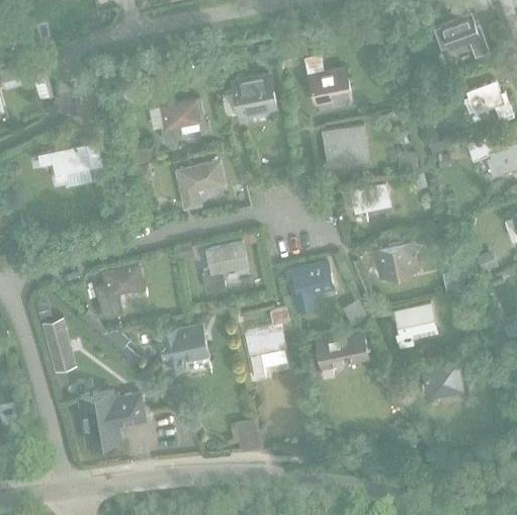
[(479,27),(476,28),(470,15),(441,26),(434,29),(441,50),(449,47),(450,49),(469,41),(475,57),(488,53),(479,27)]
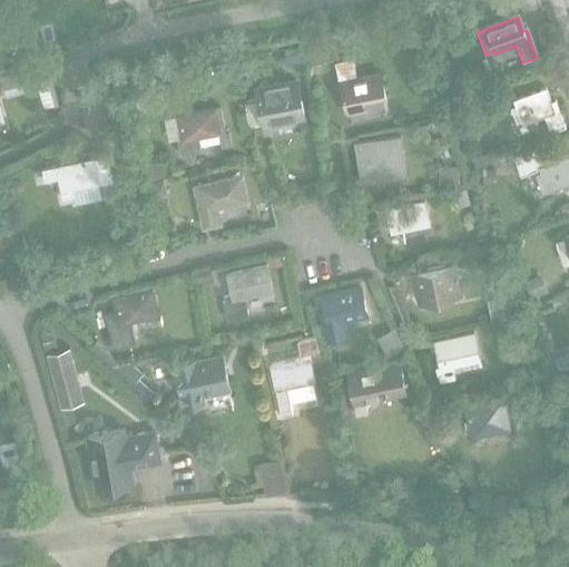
[(304,69),(304,56),(285,56),(286,69),(304,69)]
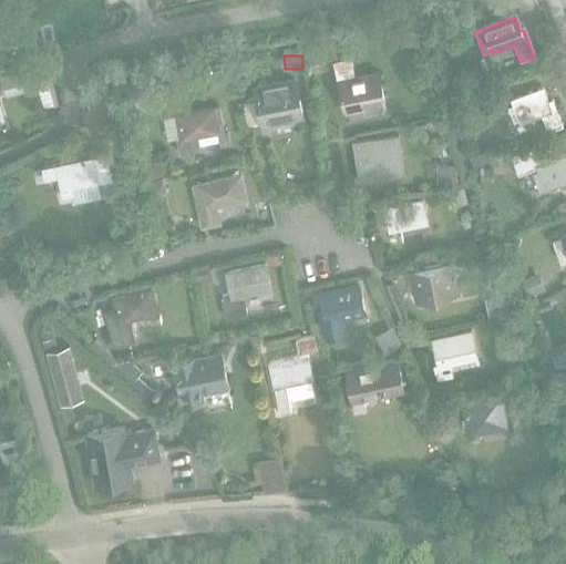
[(379,75),(354,81),(350,61),(336,63),(345,109),(383,101),(379,75)]
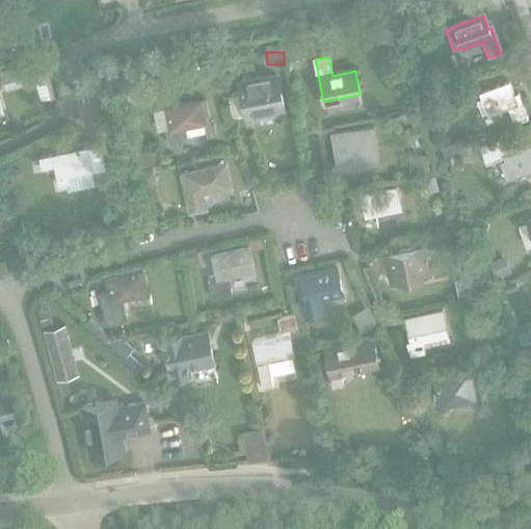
[(1,73),(6,93),(40,83),(34,63),(1,73)]
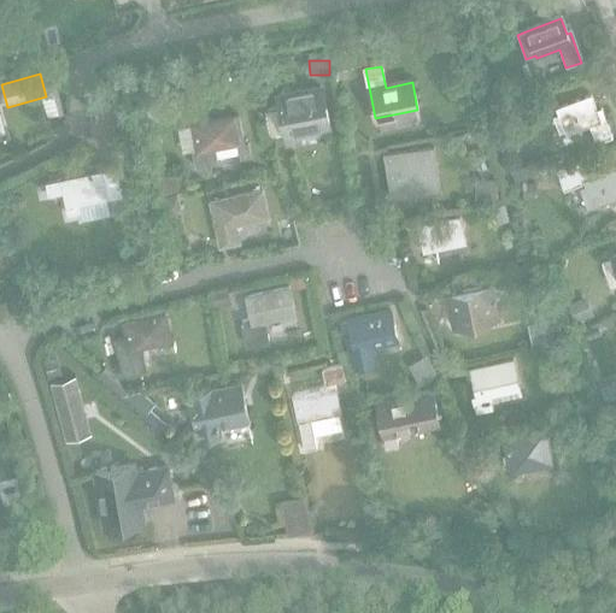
[(288,146),(301,143),(299,134),(329,128),(322,89),(279,98),(281,108),(267,111),(271,140),(287,136),(288,146)]
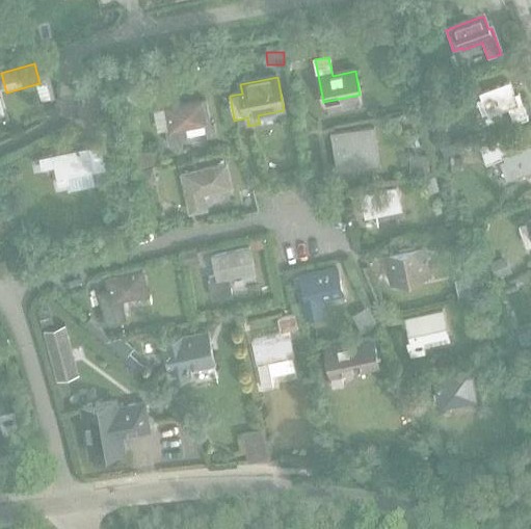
[(519,95),(514,97),(509,83),(482,94),(484,99),(480,101),(485,115),(490,113),(492,116),(507,110),(513,127),(528,121),(519,95)]
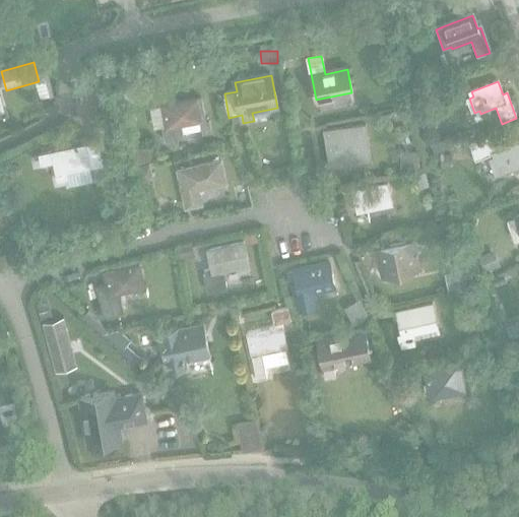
[(210,122),(207,123),(202,99),(161,108),(166,128),(161,129),(165,143),(184,139),(182,127),(200,123),(203,136),(213,134),(210,122)]
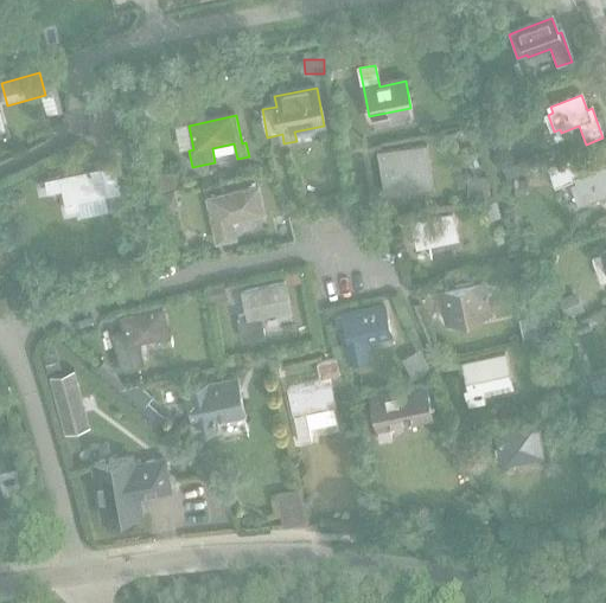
[(384,153),(389,188),(401,186),(400,178),(429,174),(426,147),(384,153)]
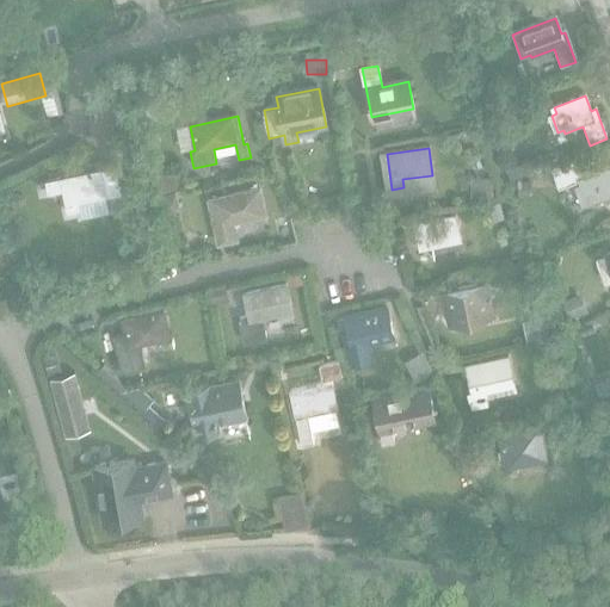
[(609,169),(587,178),(581,160),(554,171),(560,190),(574,185),(581,206),(587,204),(587,206),(609,197),(609,169)]
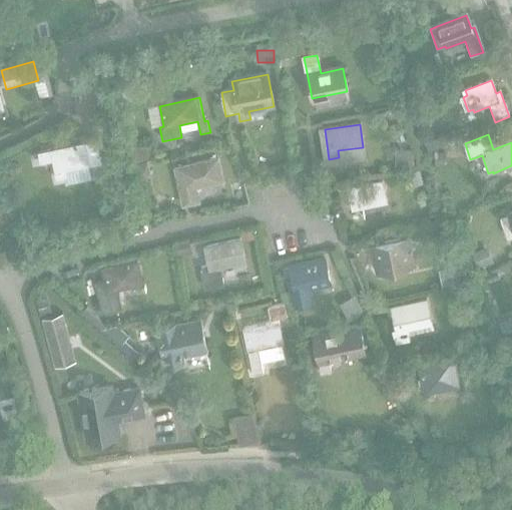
[(64,172),(90,166),(85,144),(38,154),(40,165),(51,162),(55,181),(66,179),(64,172)]
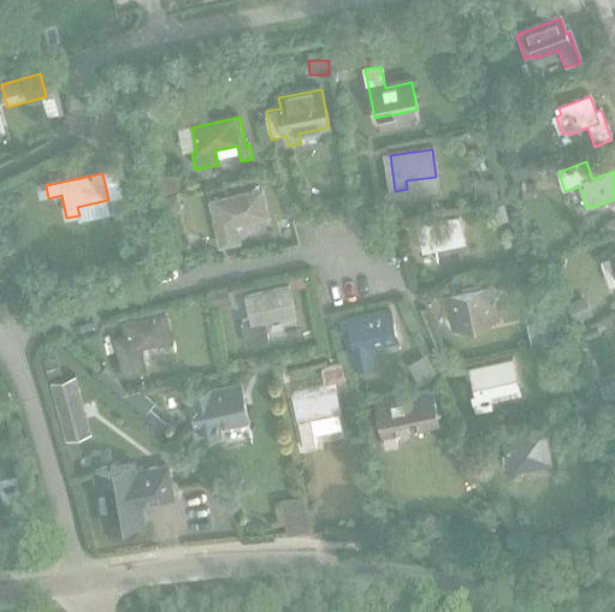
[(157,178),(159,196),(183,192),(181,174),(157,178)]
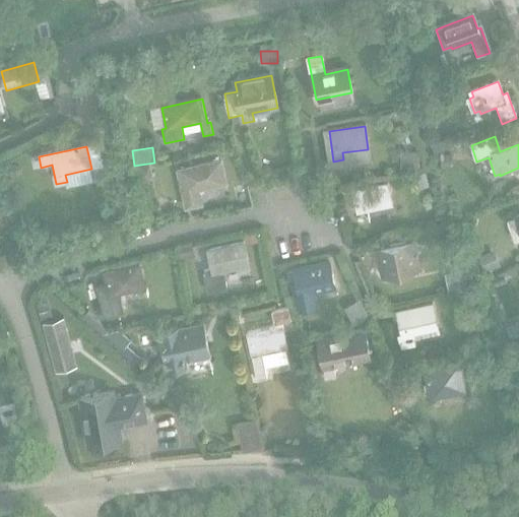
[(420,171),(420,152),(401,151),(401,171),(420,171)]
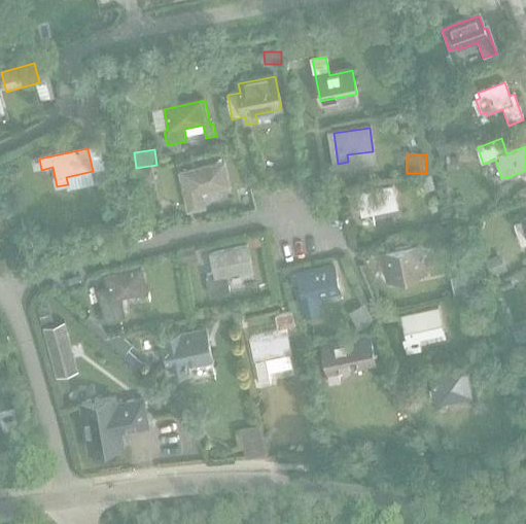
[(179,174),(187,214),(207,210),(203,194),(229,187),(223,165),(179,174)]
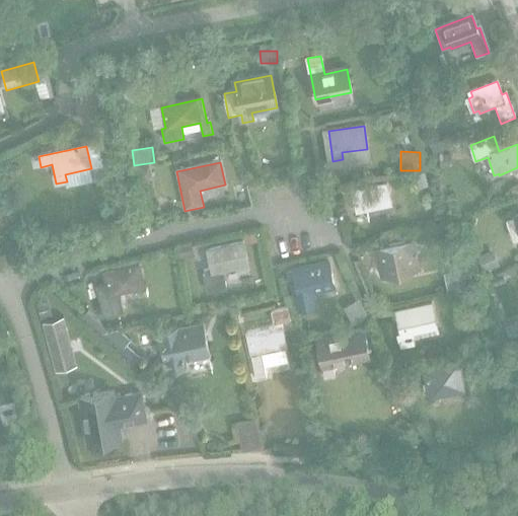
[(136,167),(139,182),(154,180),(151,164),(136,167)]
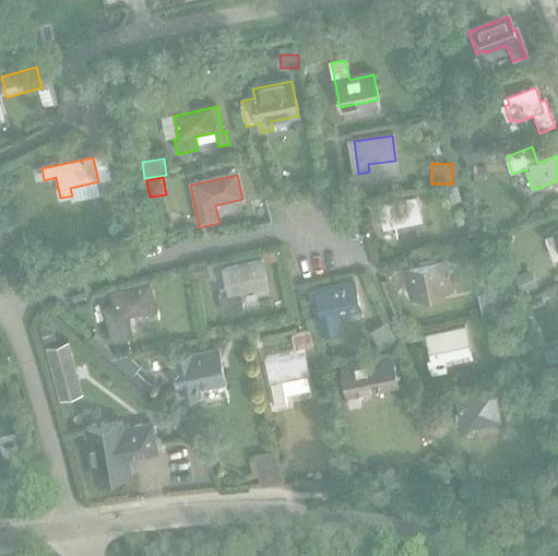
[(378,206),(383,231),(420,223),(416,198),(378,206)]
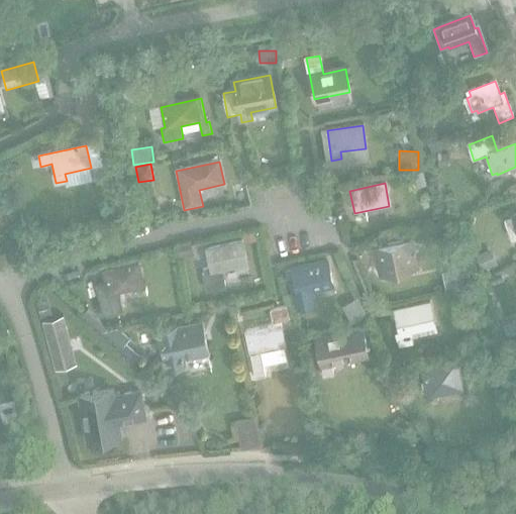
[(515,216),(513,217),(513,218),(506,220),(513,239),(515,238),(515,216)]
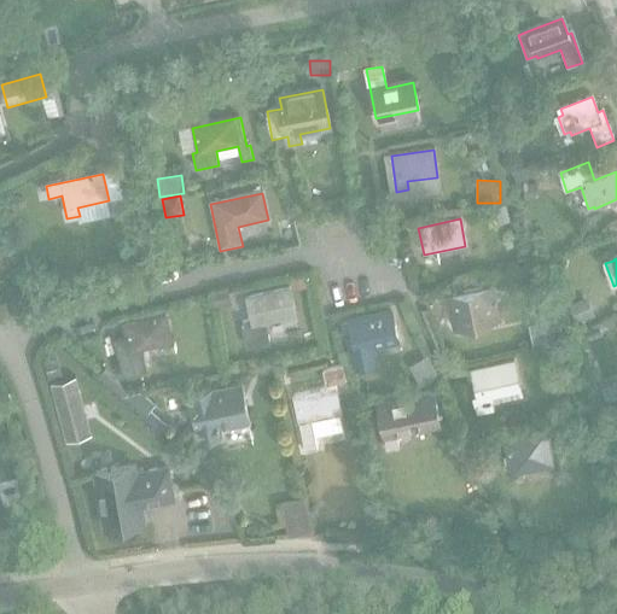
[(243,322),(248,350),(271,345),(266,323),(294,317),(289,291),(246,299),(250,321),(243,322)]
